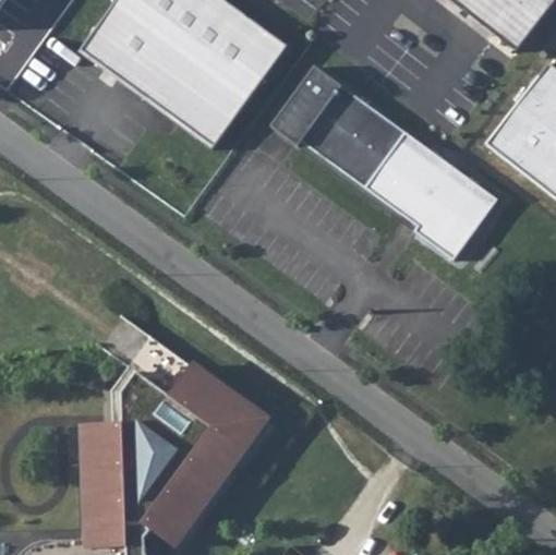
[(287,45),(225,0),(113,0),(79,48),(146,98),(149,94),(159,100),(167,112),(213,146),(287,45)]
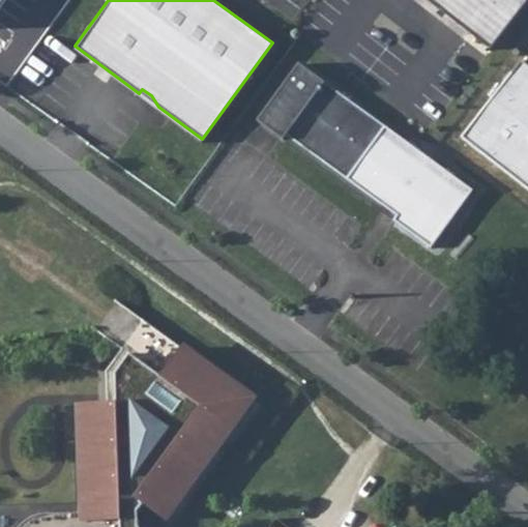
[(430,0),(489,47),(525,0),(430,0)]
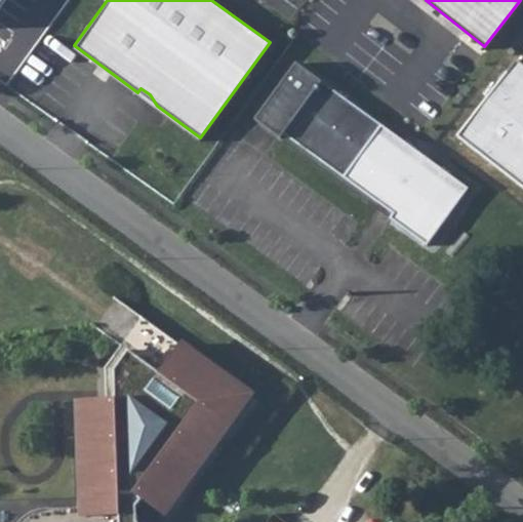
[(522,65),(513,57),(455,132),(522,185),(522,65)]
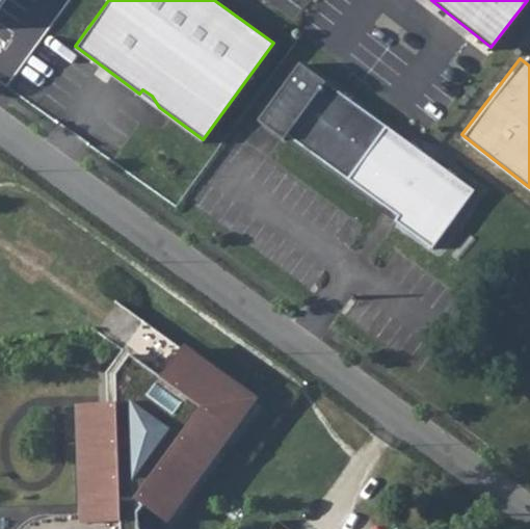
[(346,178),(385,125),(298,61),(257,120),(283,138),(287,134),(346,178)]
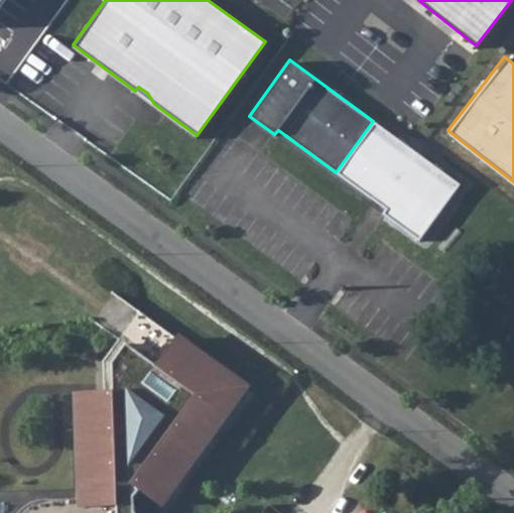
[(459,182),(373,121),(336,172),(370,198),(385,208),(381,213),(393,222),(418,239),(459,182)]
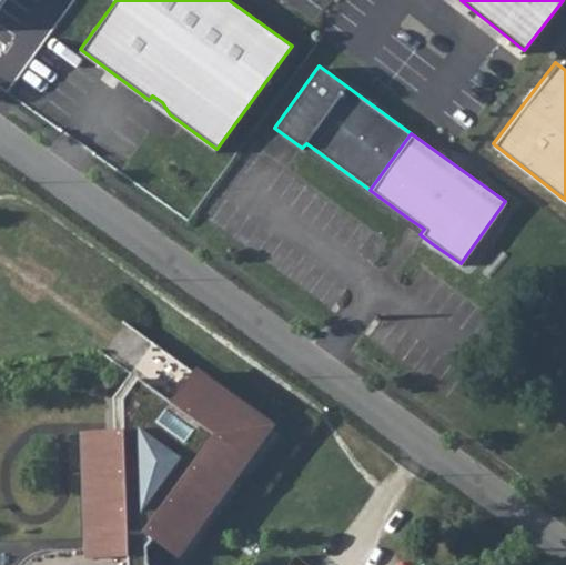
[(424,229),(407,218),(411,228),(416,235),(423,241),(428,243),(433,244),(420,234),(424,229)]
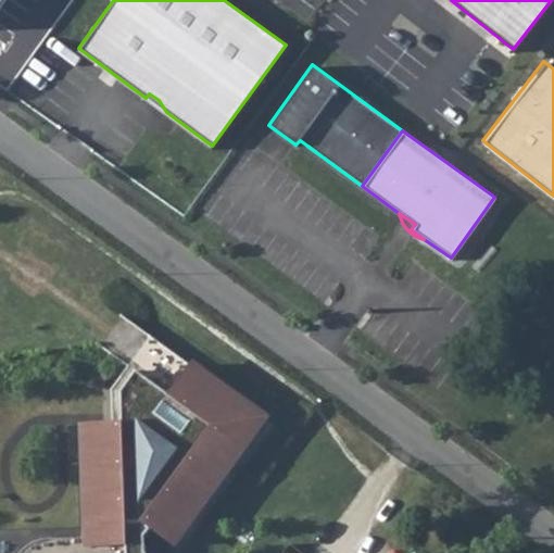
[(143,552),(143,529),(149,522),(171,538),(230,456),(222,450),(255,405),(190,359),(168,388),(136,364),(121,386),(122,416),(85,417),(89,519),(125,518),(126,530),(42,532),(35,535),(30,537),(23,542),(16,550),(14,552),(143,552)]
